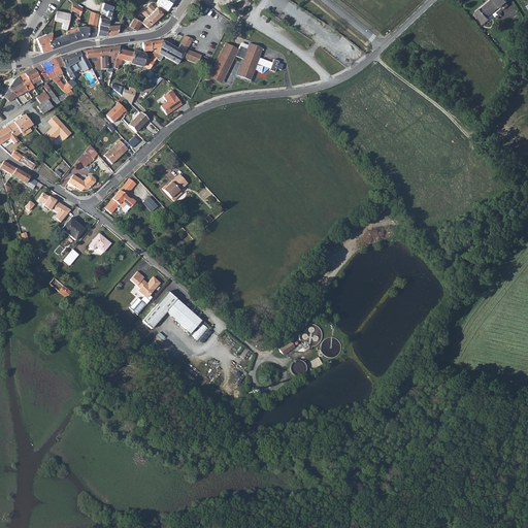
[(157,0),(155,3),(164,9),(164,10),(168,6),(170,2),(170,1),(168,0),(157,0)]
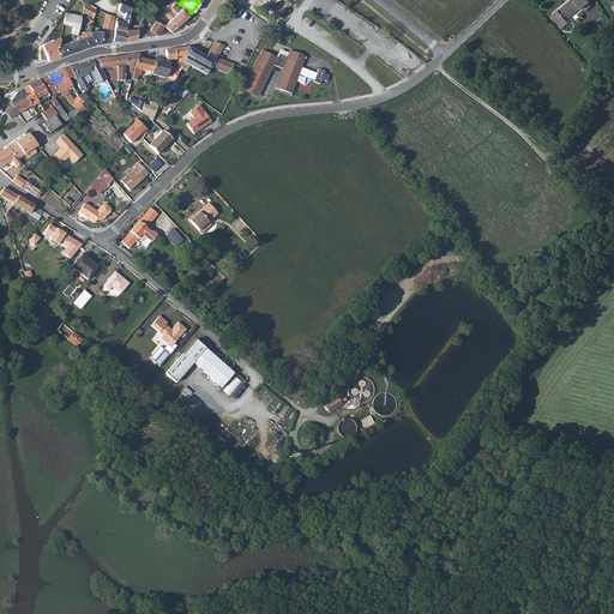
[(230,0),(241,6),(251,13),(254,7),(241,0),(230,0)]
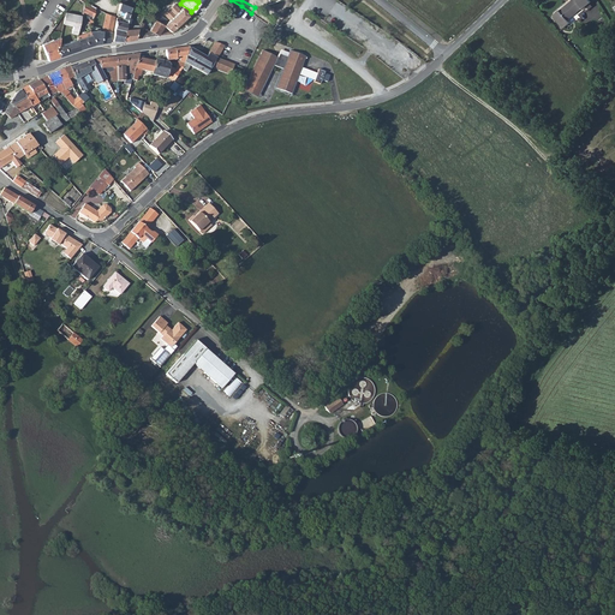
[(573,0),(560,11),(559,10),(553,15),(563,29),(569,23),(567,21),(583,9),(590,4),(591,3),(589,0),(573,0)]
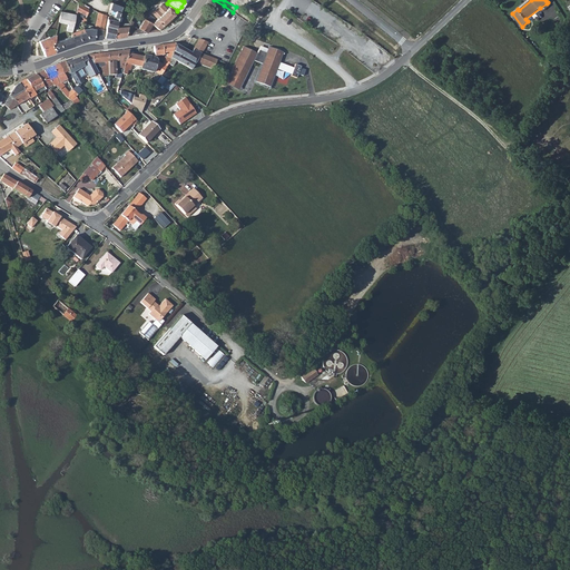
[(76,10),(85,15),(87,6),(78,1),(76,10)]
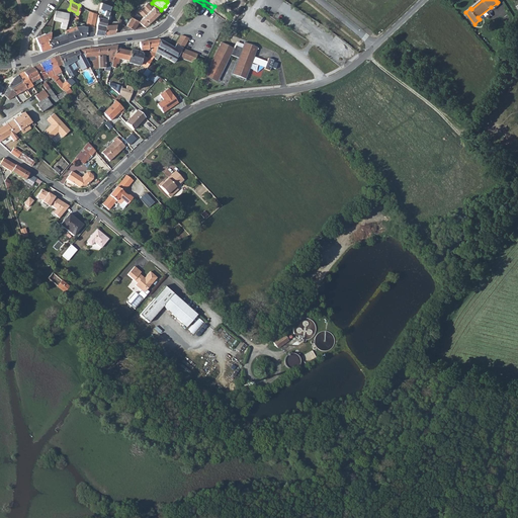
[(139,20),(144,26),(155,16),(159,13),(161,10),(161,9),(152,3),(150,1),(149,3),(152,6),(153,5),(154,6),(152,8),(147,3),(138,11),(143,16),(142,17),(139,20)]
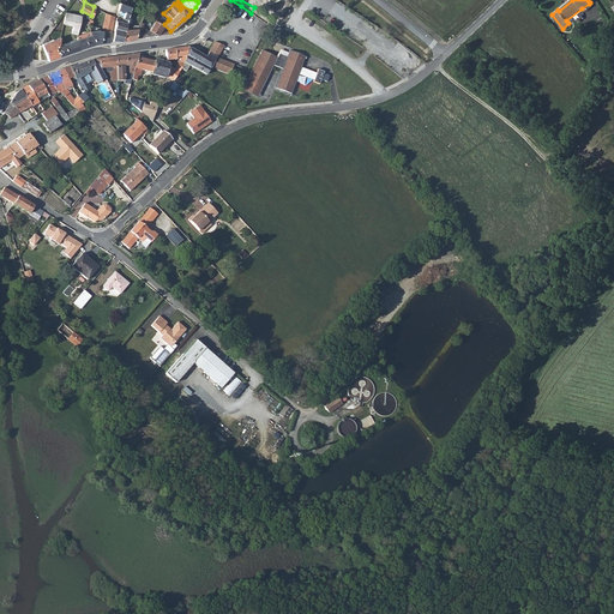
[(115,19),(112,41),(122,41),(127,22),(131,7),(119,2),(118,12),(124,13),(122,22),(115,19)]
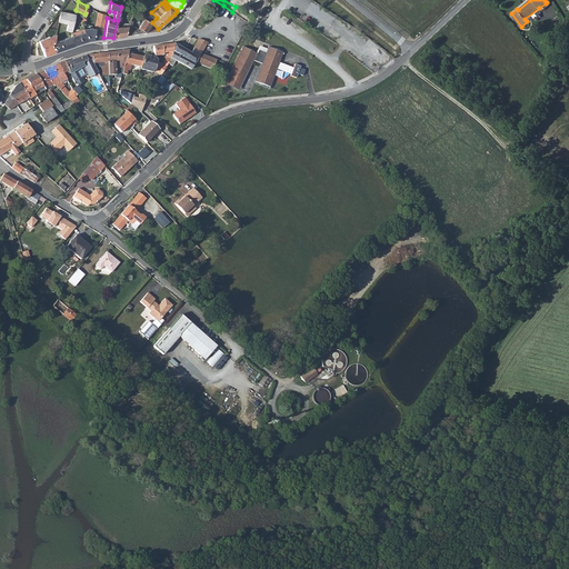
[(59,15),(60,15),(59,21),(67,23),(73,25),(76,15),(61,10),(59,15)]
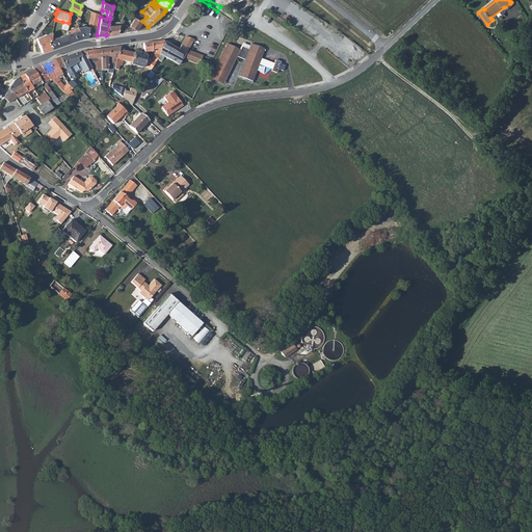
[(79,27),(79,30),(82,38),(95,36),(99,14),(91,10),(88,28),(85,28),(85,27),(79,27)]
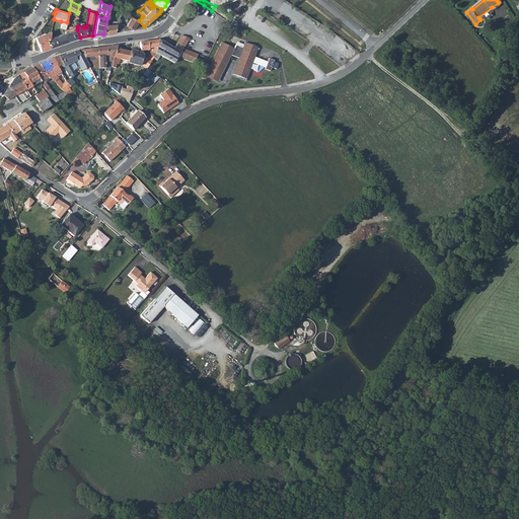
[(117,21),(122,24),(126,14),(121,11),(118,18),(117,21)]
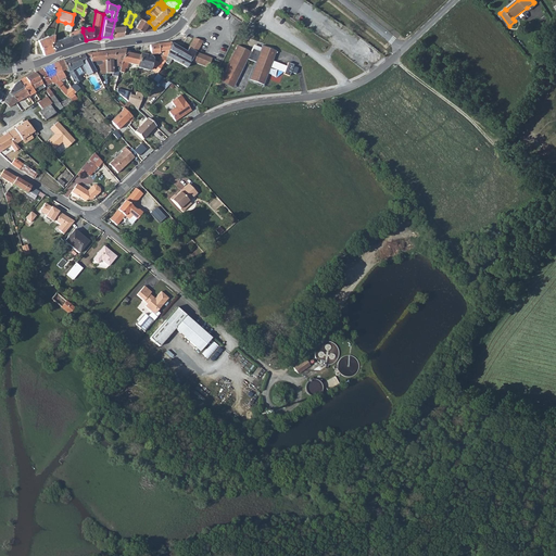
[(139,17),(149,22),(152,19),(142,13),(139,17)]
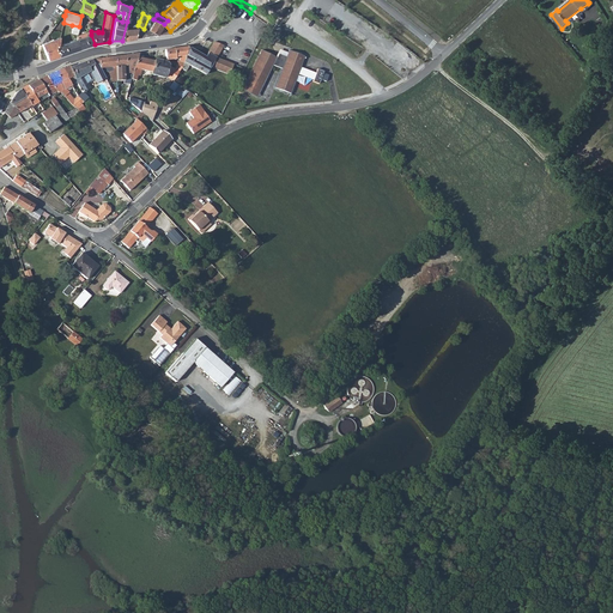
[(146,30),(156,35),(164,24),(153,19),(146,30)]
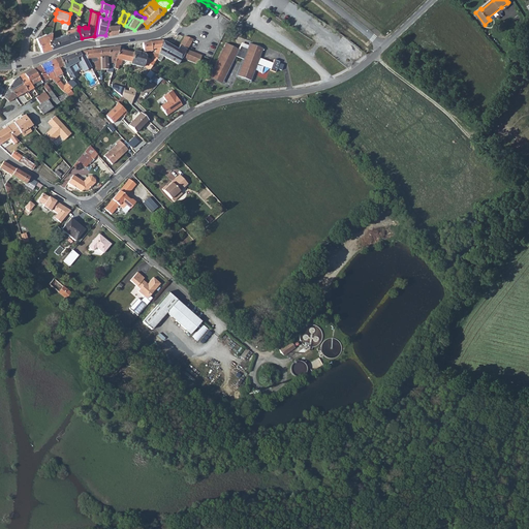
[(105,35),(111,34),(116,33),(118,28),(119,22),(120,19),(113,18),(113,20),(110,19),(105,35)]
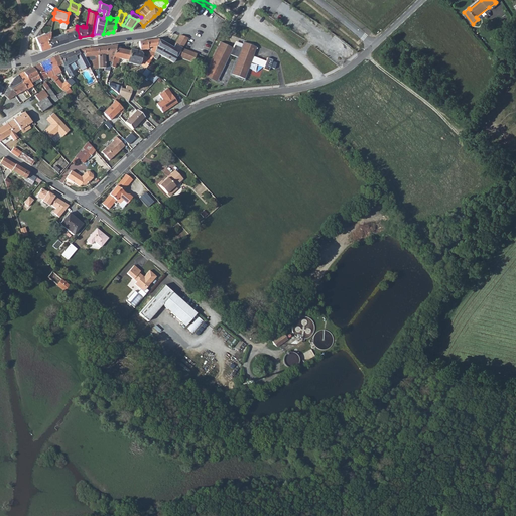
[(65,33),(67,41),(80,37),(77,29),(65,33)]
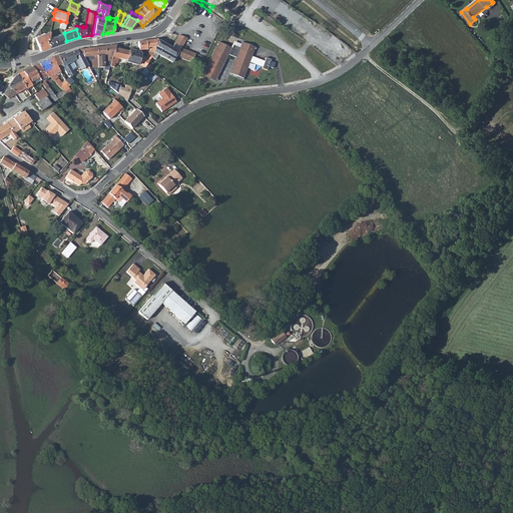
[(38,43),(41,50),(49,47),(46,40),(49,39),(50,30),(42,34),(41,42),(38,43)]
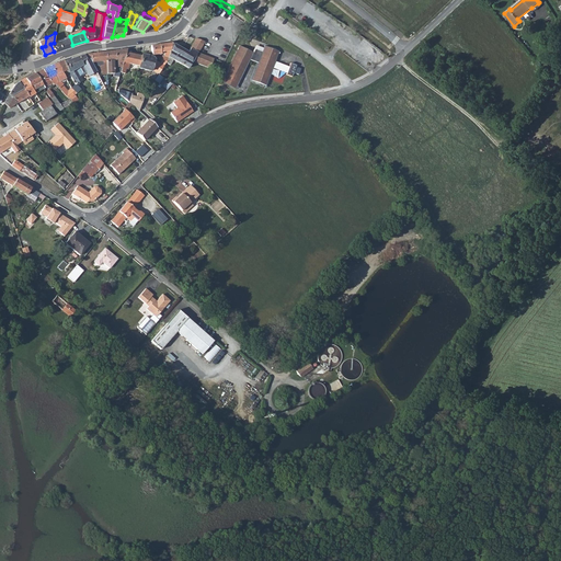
[(50,44),(54,52),(72,45),(70,36),(60,39),(54,43),(50,44)]
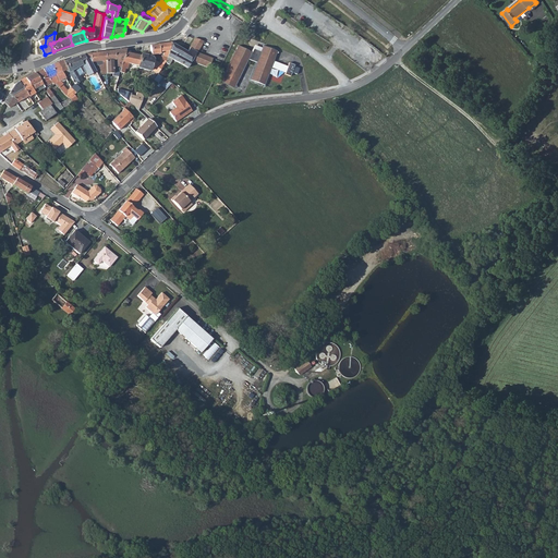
[(166,57),(167,57),(191,70),(193,65),(195,62),(208,68),(211,58),(201,53),(197,52),(203,40),(194,38),(186,51),(171,41),(166,57)]
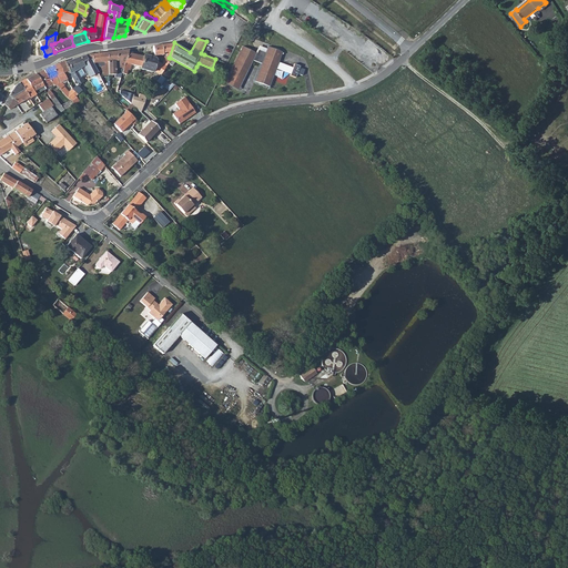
[(152,46),(153,54),(156,54),(162,53),(162,51),(166,50),(166,57),(169,58),(174,42),(164,43),(152,46)]
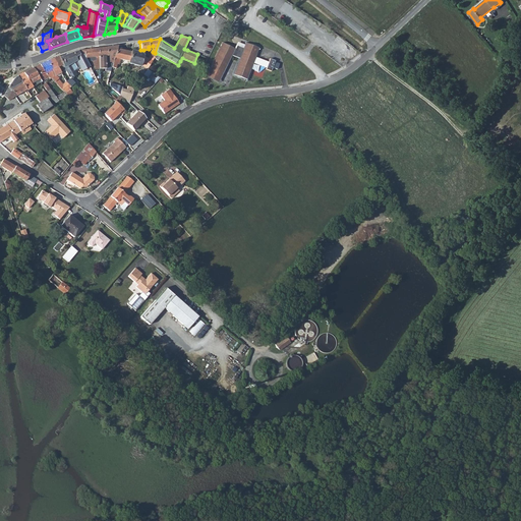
[(221,43),(207,72),(220,78),(231,55),(238,58),(232,74),(246,79),(252,62),(254,56),(257,47),(243,42),(243,44),(242,47),(235,45),(234,49),(221,43)]
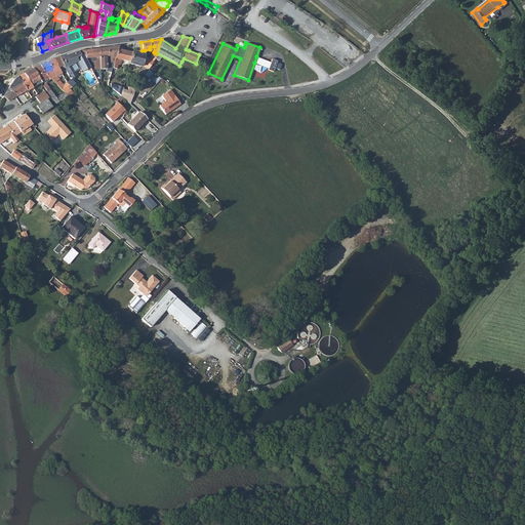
[(32,46),(33,54),(42,52),(42,51),(39,44),(34,46),(32,46)]
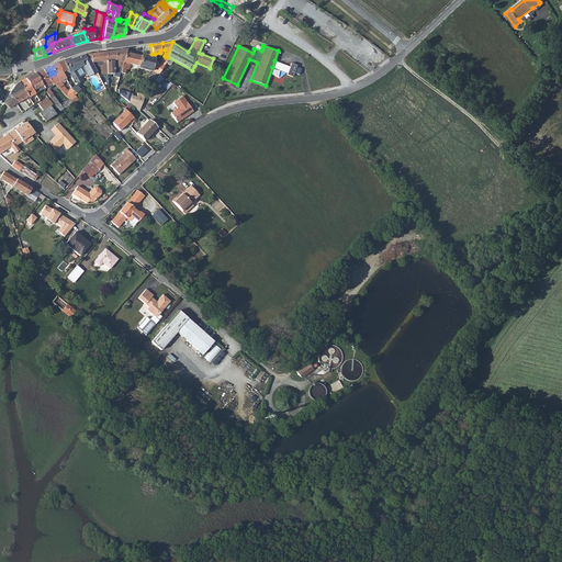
[(107,52),(107,75),(114,74),(114,72),(120,72),(120,71),(121,69),(126,52),(126,48),(107,52)]
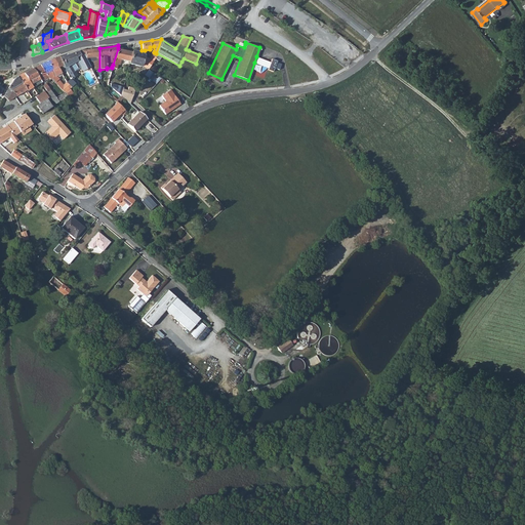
[(78,51),(79,54),(84,54),(87,62),(91,61),(91,56),(96,56),(96,70),(99,70),(99,48),(78,51)]
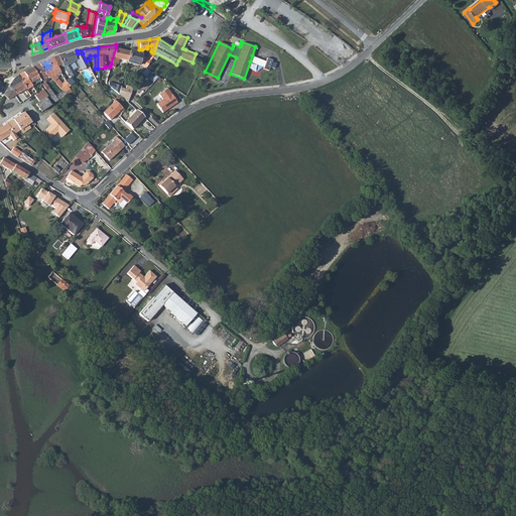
[(119,58),(128,60),(130,51),(116,47),(111,63),(110,66),(114,67),(115,62),(117,63),(119,58)]
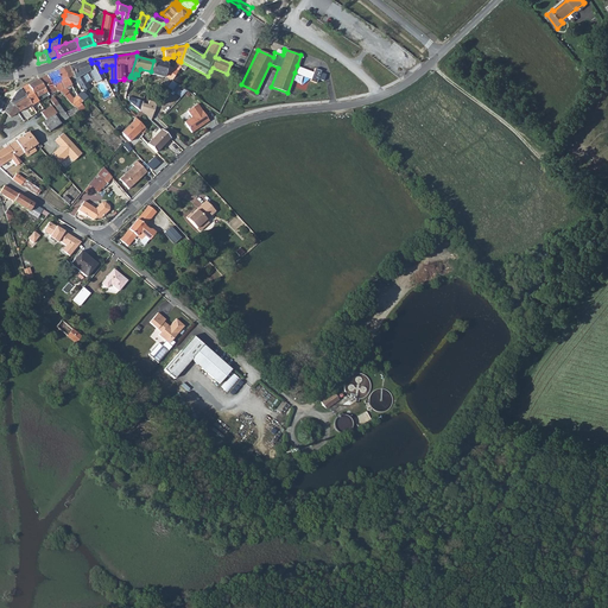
[(69,67),(71,74),(75,80),(78,86),(83,83),(84,82),(84,81),(86,84),(94,81),(94,82),(105,77),(101,71),(97,63),(92,63),(90,59),(69,67)]
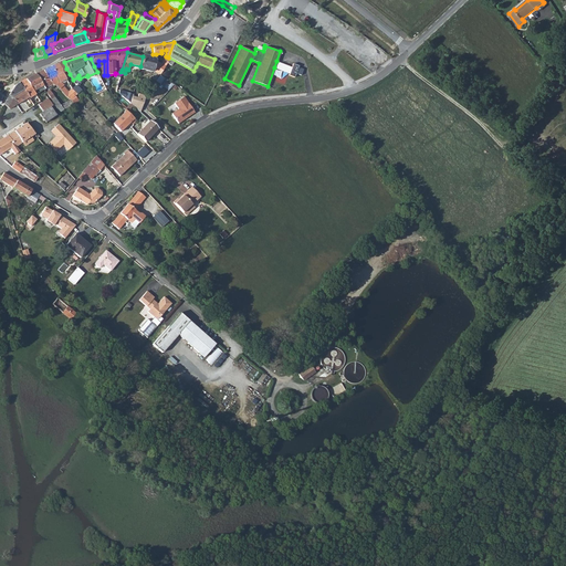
[(139,69),(152,72),(155,60),(153,58),(143,55),(143,56),(140,66),(139,69)]
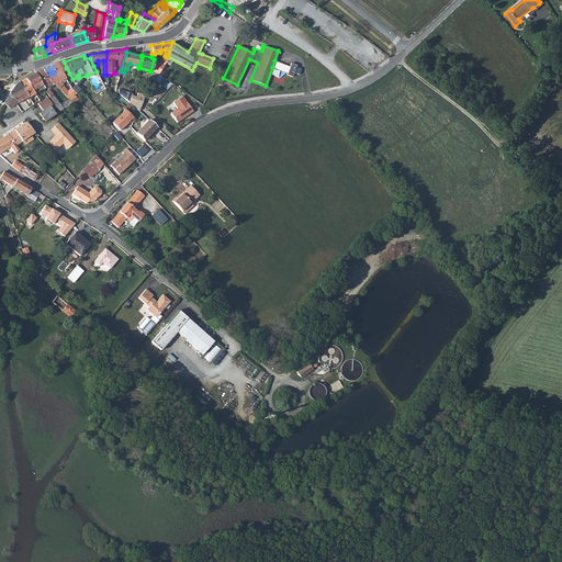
[(547,62),(551,67),(560,62),(555,56),(547,62)]
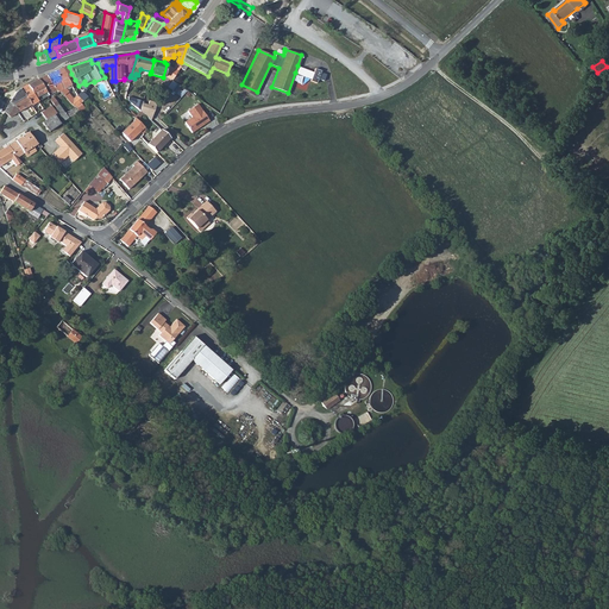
[(62,68),(67,79),(69,82),(75,80),(71,74),(69,67),(68,66),(62,68)]
